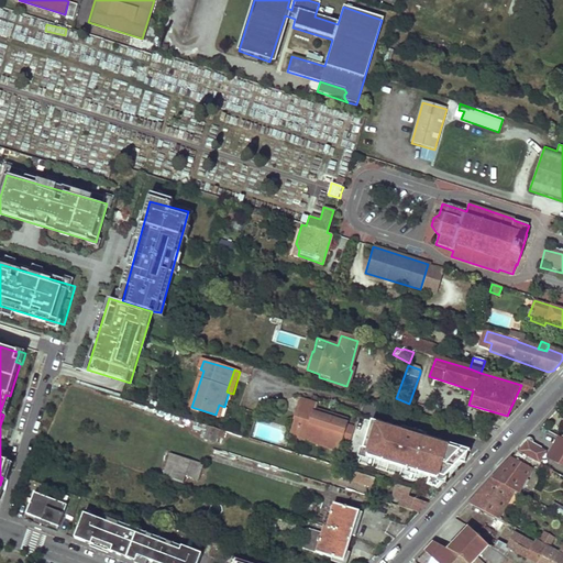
[(531,394),(534,383),(523,379),(520,389),(531,394)]
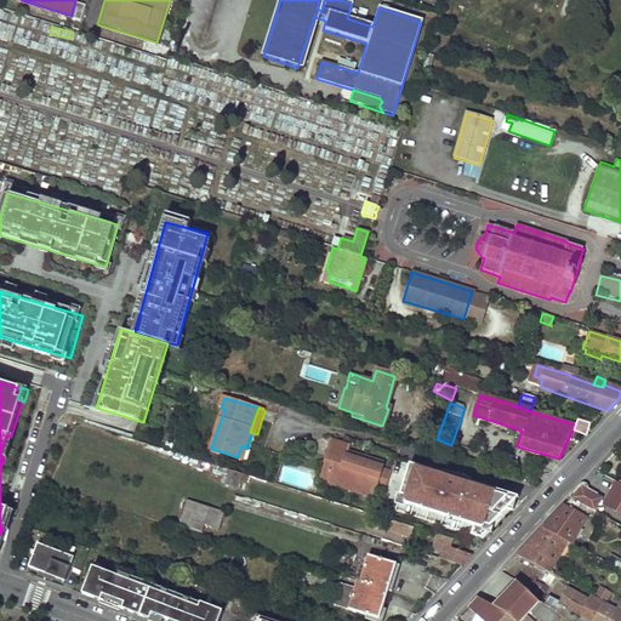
[(13,438),(11,437),(6,436),(0,454),(0,456),(4,457),(4,459),(6,459),(13,438)]
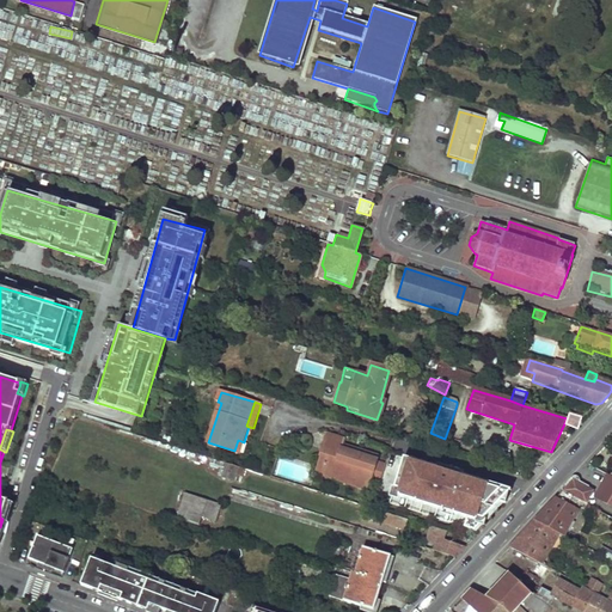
[(328,434),(320,458),(326,459),(320,476),(340,482),(341,475),(369,484),(372,479),(378,463),(379,457),(359,451),(357,454),(342,448),(346,440),(328,434)]
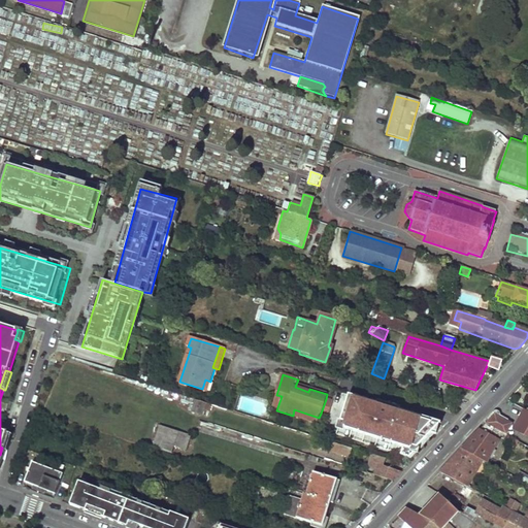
[(415,454),(442,423),(348,392),(335,428),(415,454)]
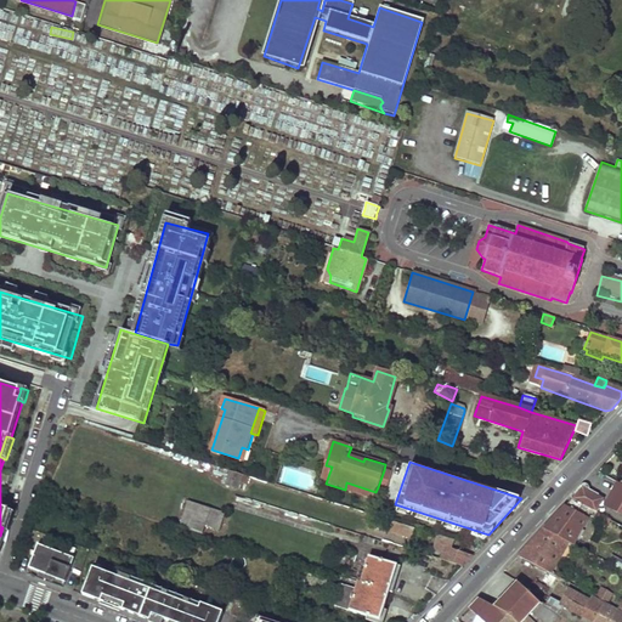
[(326,465),(320,481),(326,484),(332,467),(326,465)]
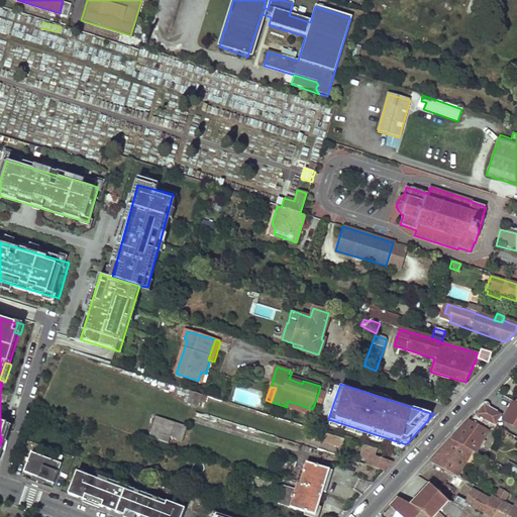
[(187,391),(183,402),(193,405),(194,400),(200,402),(202,396),(187,391)]
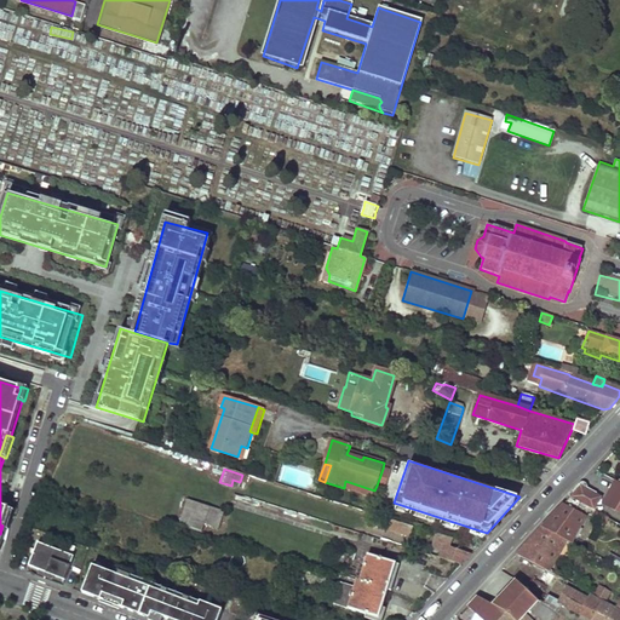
[(383,469),(377,486),(385,488),(391,471),(383,469)]
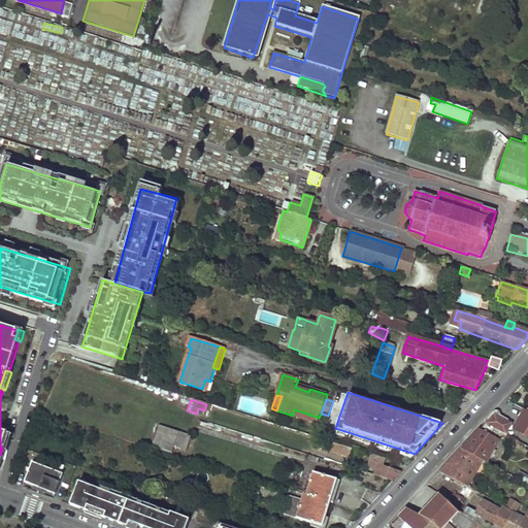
[(294,409),(293,416),(318,423),(319,418),(294,409)]
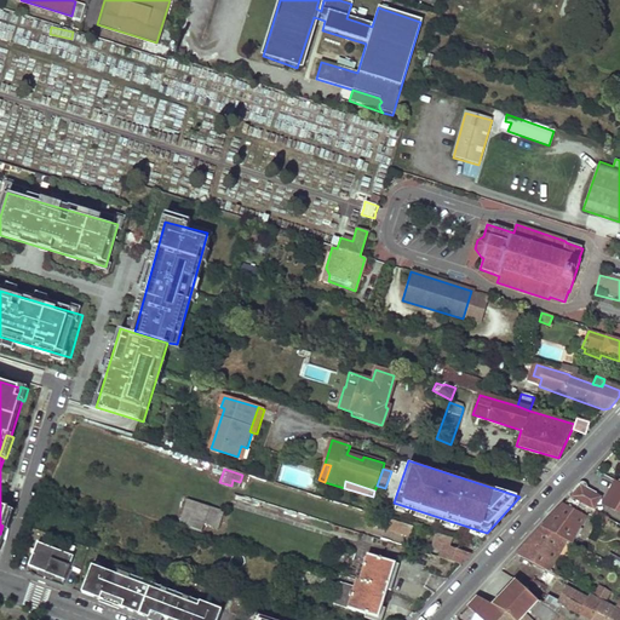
[(619,484),(616,483),(607,499),(610,501),(608,506),(619,512),(619,484)]
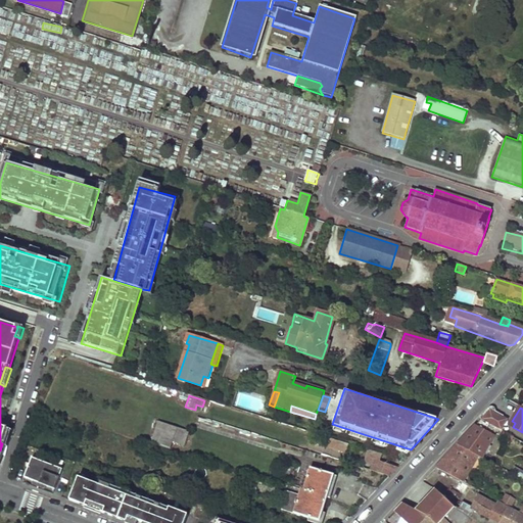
[(503,417),(489,411),(480,419),(497,428),(501,430),(505,423),(501,421),(503,417)]
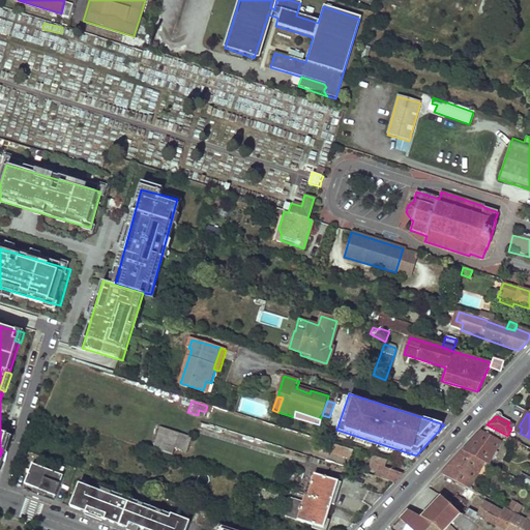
[(472,440),(463,450),(483,462),(488,464),(504,434),(487,424),(472,440)]
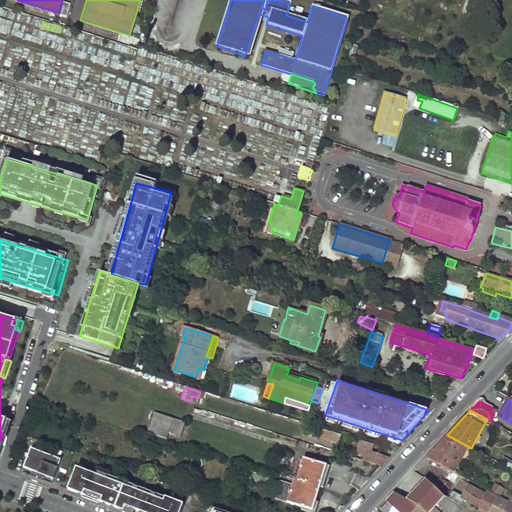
[(182,438),(185,421),(153,414),(148,435),(168,439),(169,435),(182,438)]
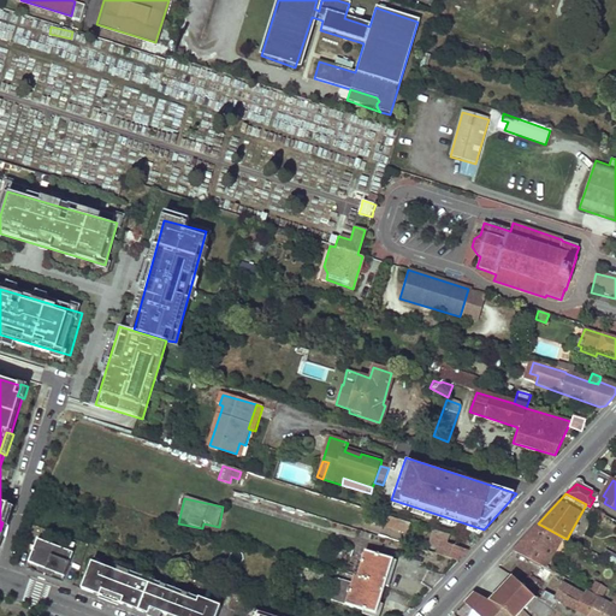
[(9,507),(0,503),(0,521),(3,522),(0,531),(0,546),(7,527),(9,527),(15,509),(9,507)]
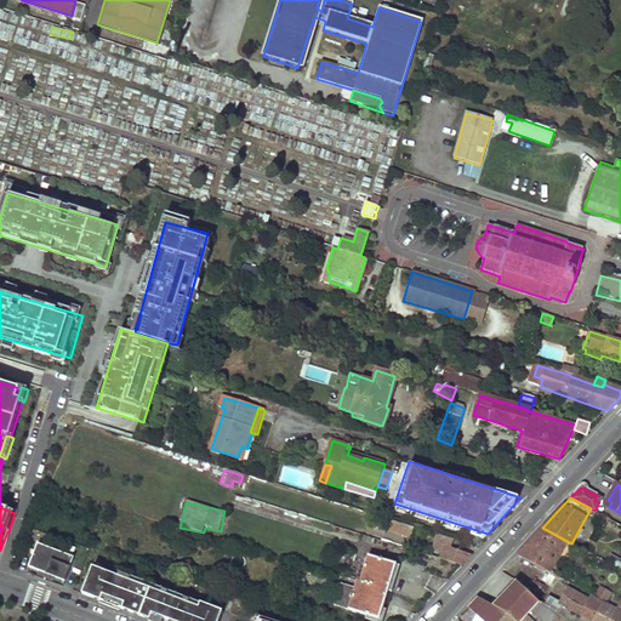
[(386,519),(385,523),(388,524),(386,529),(406,535),(409,527),(386,519)]
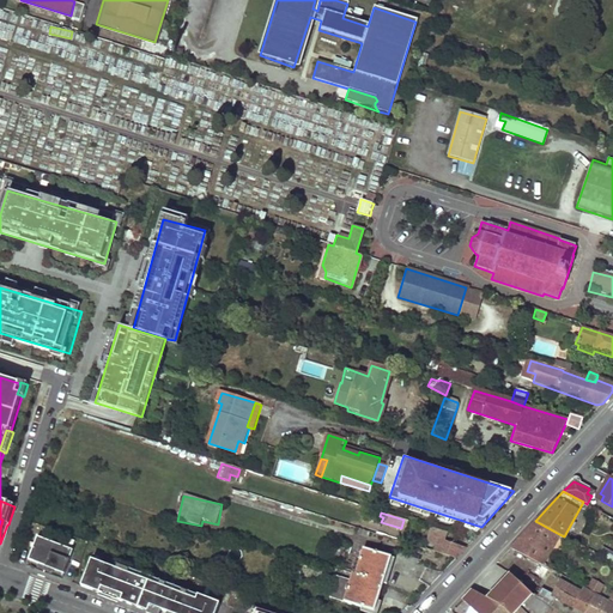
[(517,540),(510,547),(542,565),(559,534),(535,521),(517,540)]
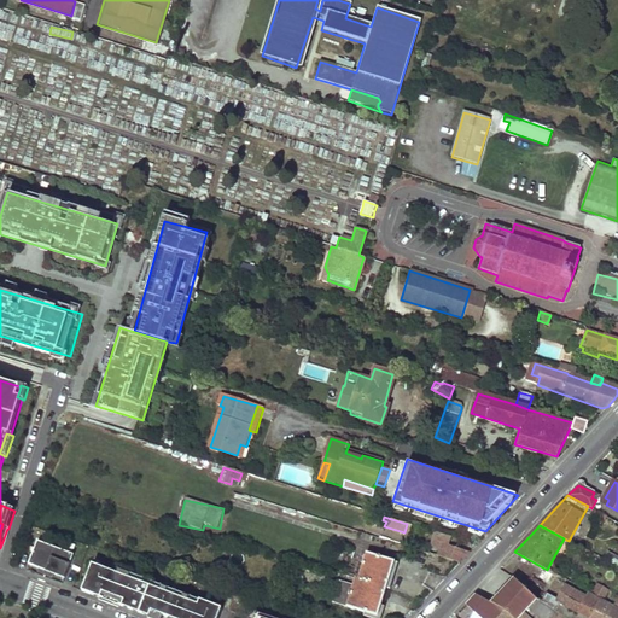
[(424,530),(424,531),(432,535),(430,544),(438,547),(436,555),(459,564),(466,557),(470,553),(448,546),(450,538),(452,536),(438,532),(438,534),(424,530)]
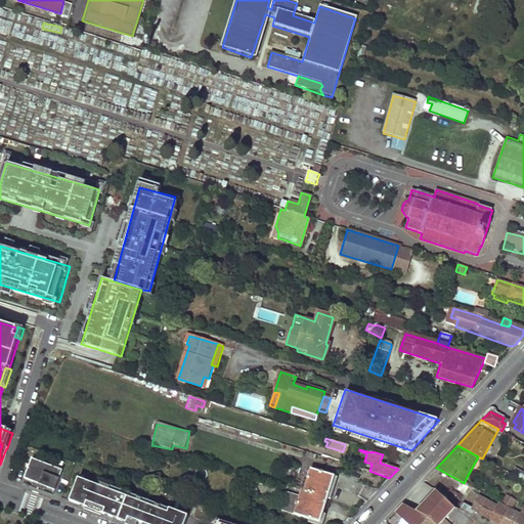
[(56,490),(63,471),(33,459),(26,479),(56,490)]
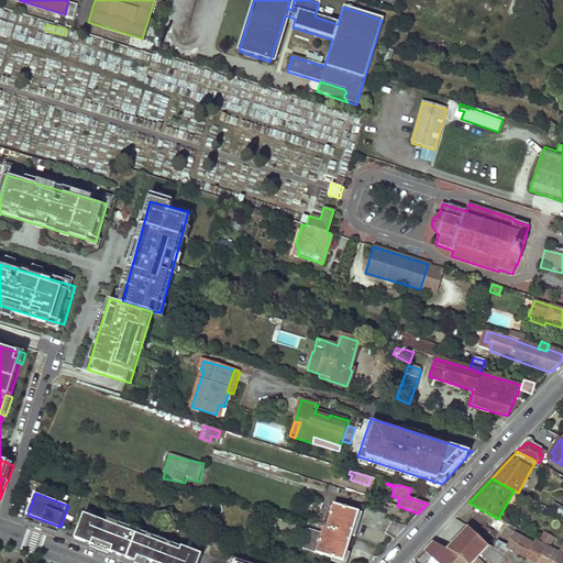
[(333,505),(327,529),(351,537),(359,512),(333,505)]
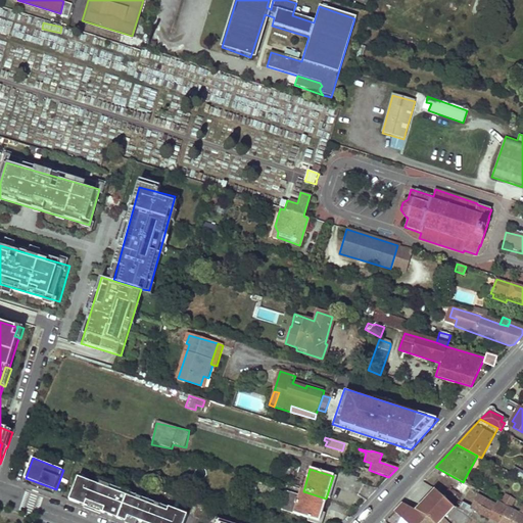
[(171,508),(81,474),(79,478),(169,512),(171,508)]
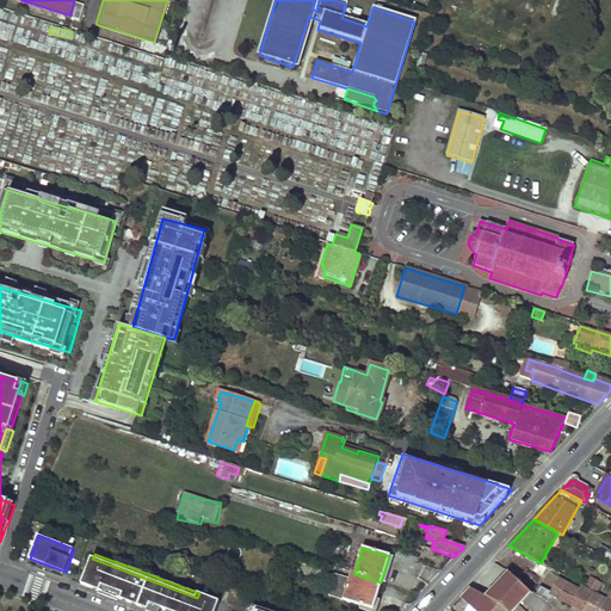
[(92,559),(82,585),(149,610),(152,604),(162,609),(168,610),(216,610),(221,600),(199,593),(197,598),(92,559)]
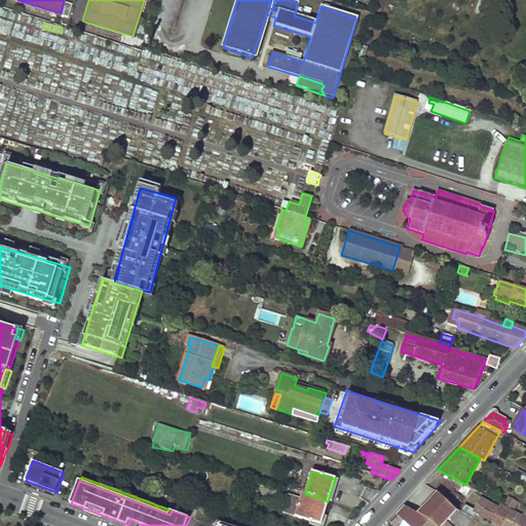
[(487,482),(482,491),(498,499),(496,502),(498,502),(511,510),(512,510),(517,501),(504,496),(506,492),(487,482)]
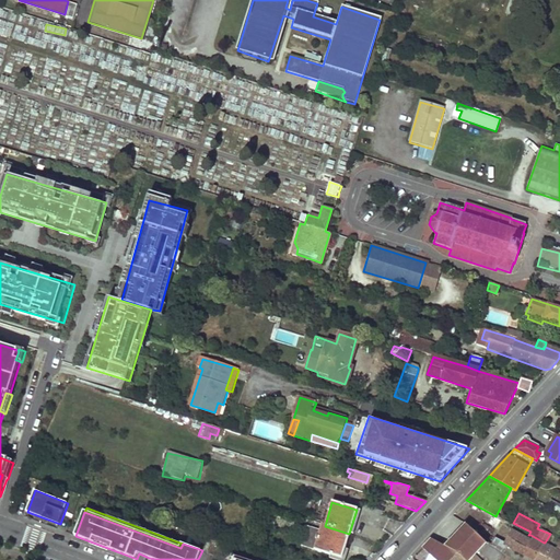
[(474,559),(473,558),(478,552),(487,541),(491,544),(494,538),(504,544),(512,531),(502,525),(504,522),(493,515),(477,533),(462,549),(458,553),(452,559),(474,559)]
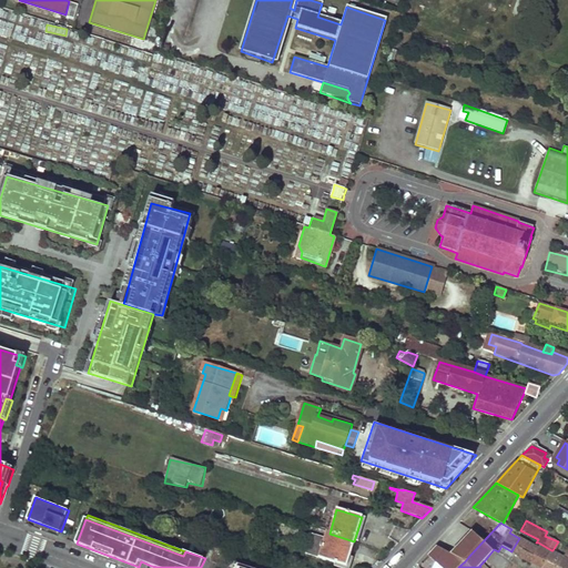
[(456,549),(468,557),(484,540),(473,531),(456,549)]
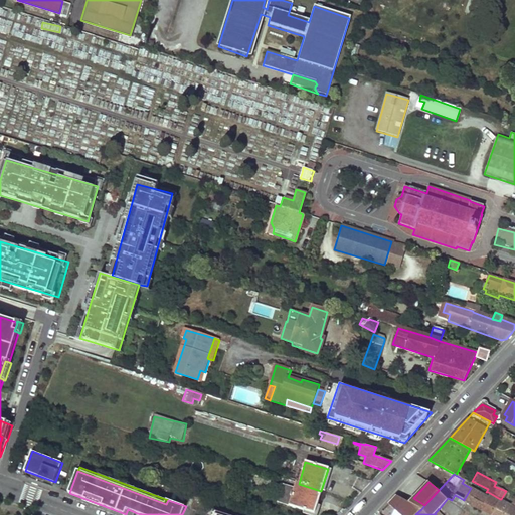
[(297,483),(289,507),(313,514),(321,491),(299,484),(297,483)]
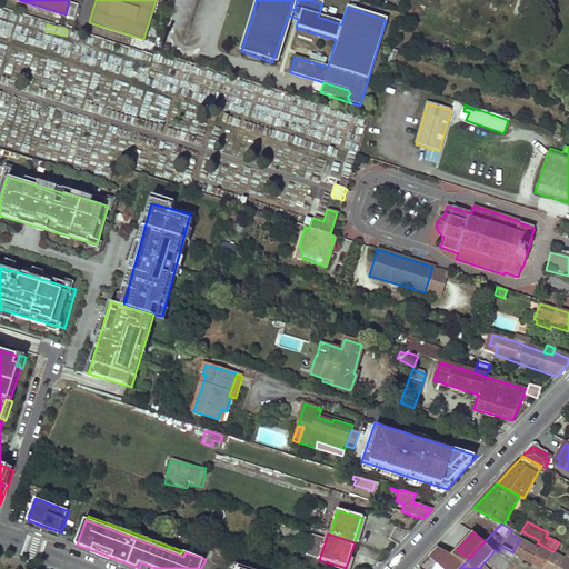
[(520,539),(512,552),(542,568),(552,551),(539,543),(537,548),(520,539)]
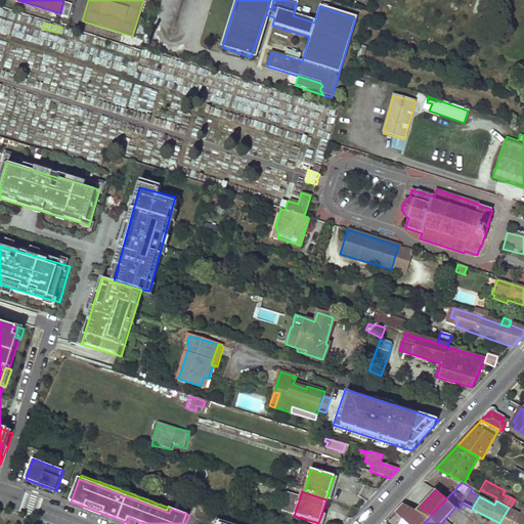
[(395,513),(413,523),(412,523),(404,523),(423,523),(429,518),(417,511),(403,504),(395,513)]
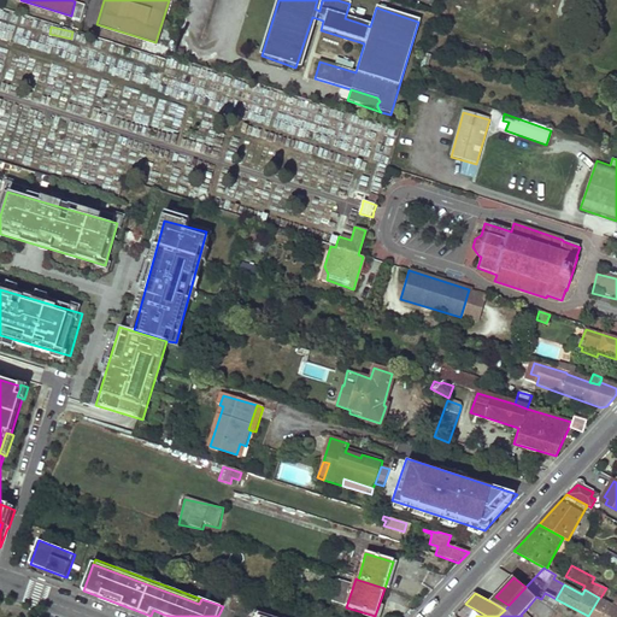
[(536,597),(527,609),(542,616),(546,616),(556,599),(545,593),(541,599),(536,597)]
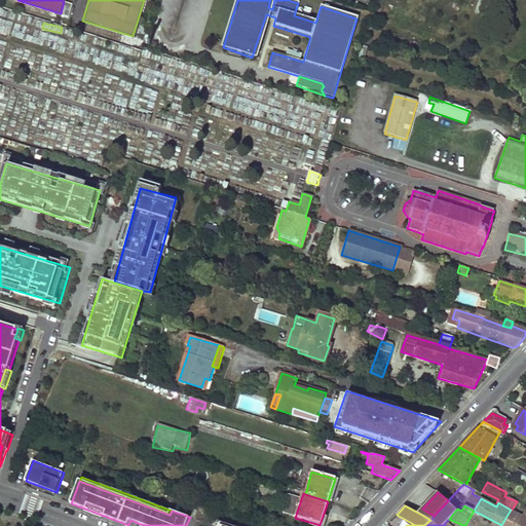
[(434,516),(422,509),(418,513),(430,520),(434,516)]
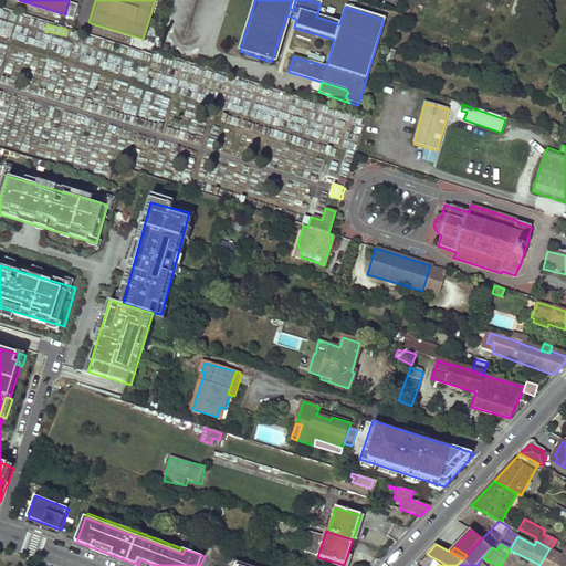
[(549,548),(540,565),(538,565),(565,565),(565,556),(559,554),(551,548),(549,548)]
